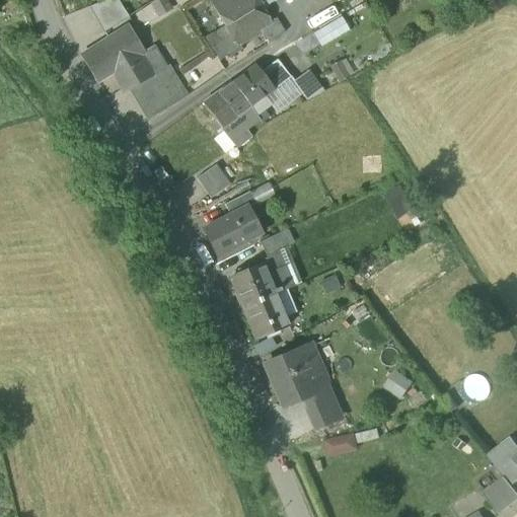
[(106,0),(92,6),(106,31),(131,16),(120,0),(106,0)]
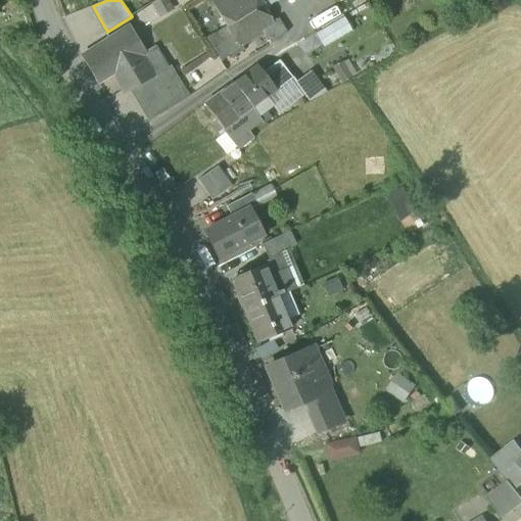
[(157,0),(152,3),(161,17),(177,8),(171,0),(157,0)]
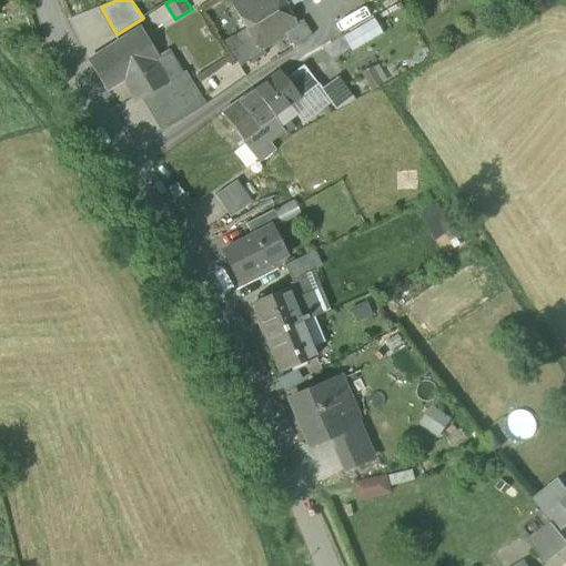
[(264,48),(286,34),(300,26),(299,22),(287,7),(286,4),(286,3),(284,0),(230,0),(248,28),(262,50),(264,48)]
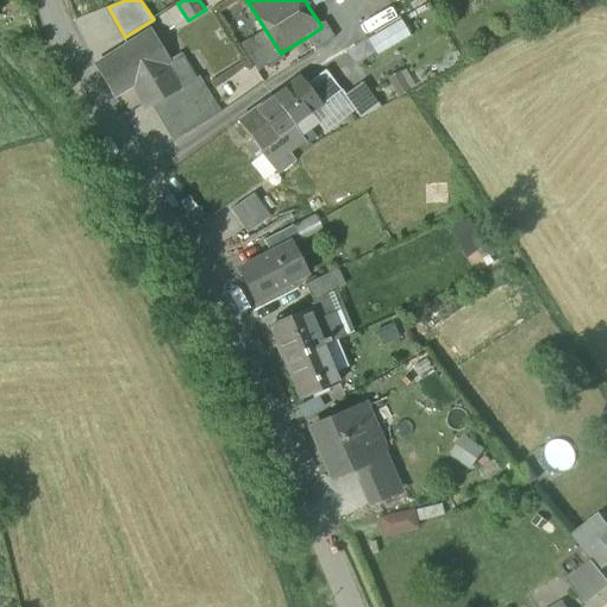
[(368,30),(396,16),(390,5),(362,19),(368,30)]
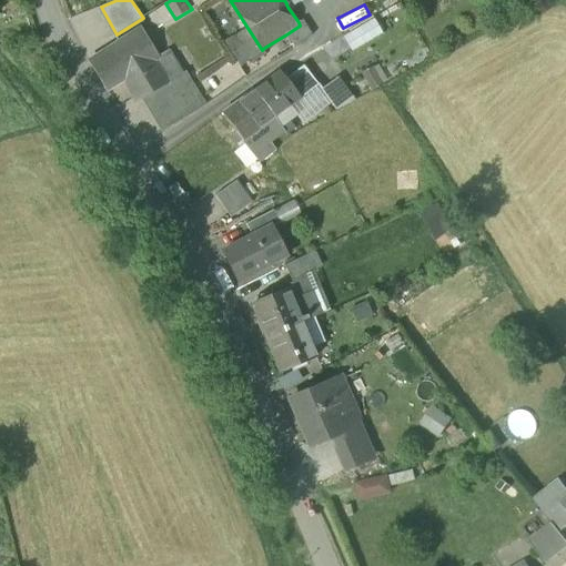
[(375,17),(344,34),(352,49),(383,31),(375,17)]
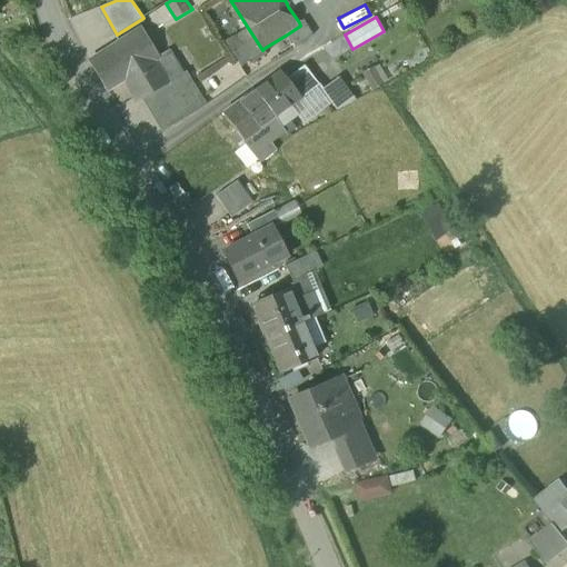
[(304,19),(299,22),(300,26),(287,35),(295,47),(314,35),(304,19)]
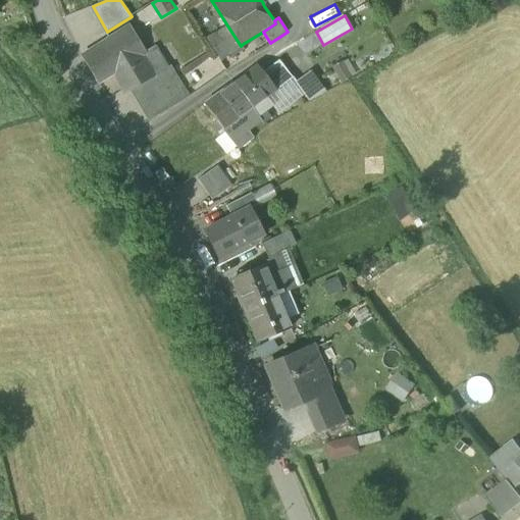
[(245,49),(243,44),(241,46),(227,26),(208,37),(222,59),(228,56),(229,58),(245,49)]
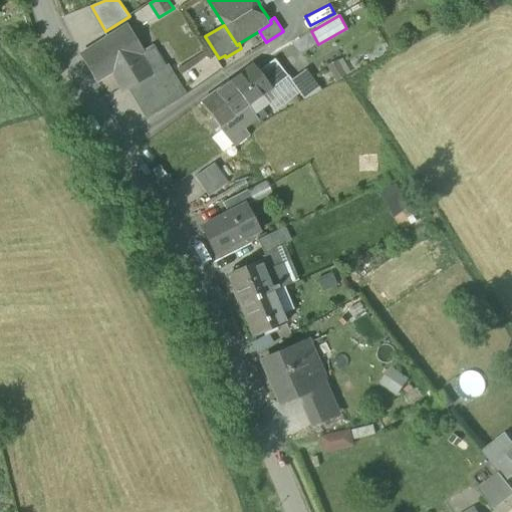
[(124,91),(125,91),(130,88),(157,72),(158,71),(144,50),(129,26),(82,55),(98,81),(113,72),(125,90),(124,91)]
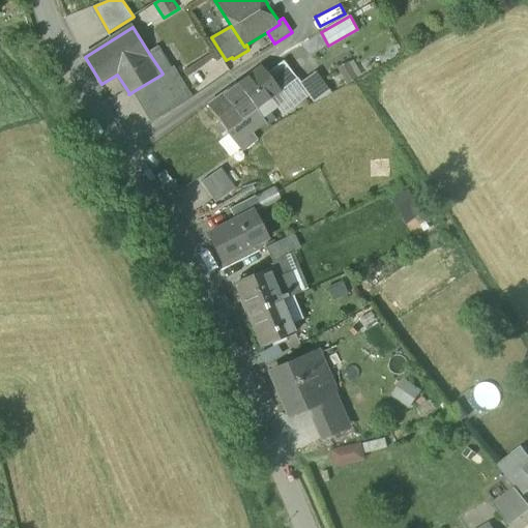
[(163,74),(162,75),(180,105),(193,96),(174,66),(172,67),(158,46),(148,52),(163,74)]
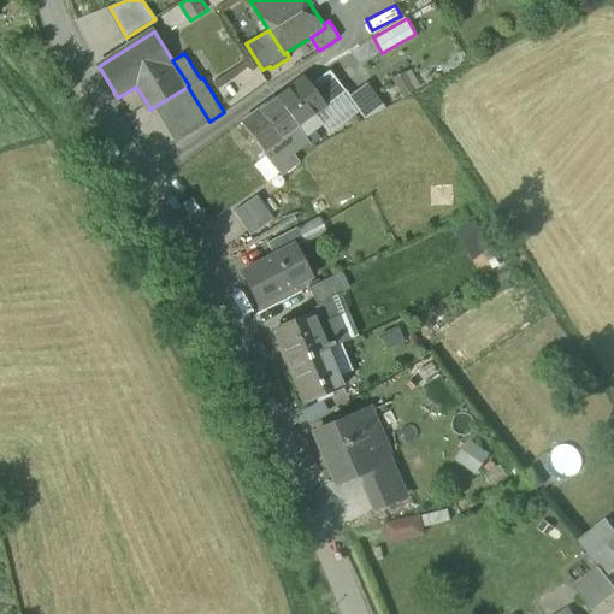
[(330,70),(311,84),(328,105),(347,90),(330,70)]
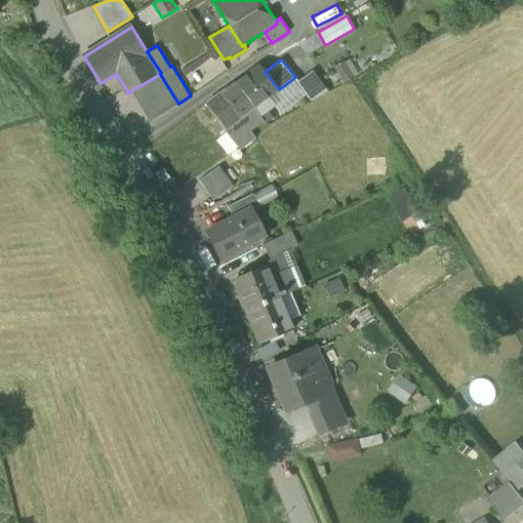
[(355,76),(346,59),(334,67),(344,83),(355,76)]
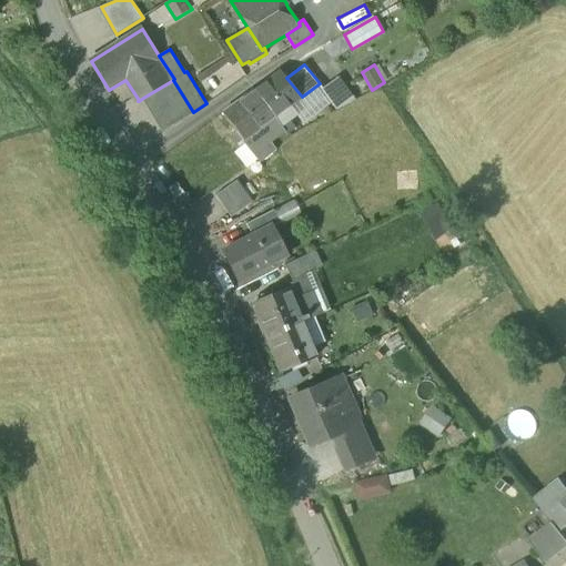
[(291,104),(302,97),(286,78),(281,70),(255,89),(255,90),(275,115),(283,125),(299,113),(291,104)]
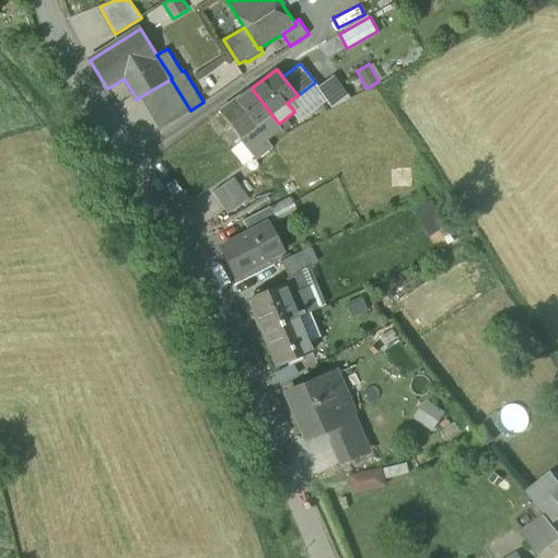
[(328,101),(333,107),(350,97),(334,74),(317,86),(328,101)]
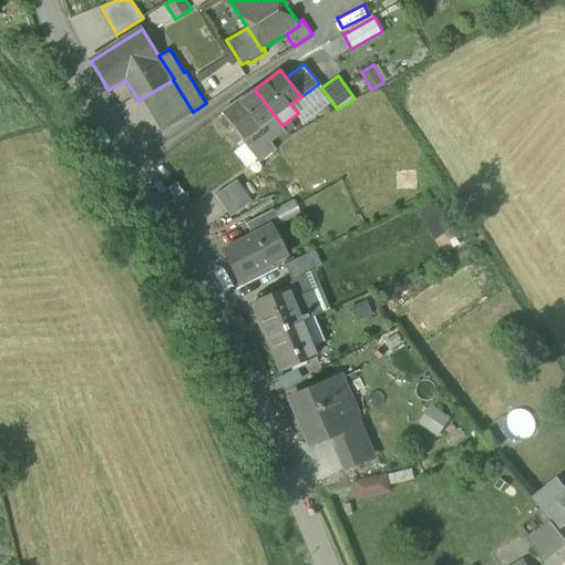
[(164,130),(193,112),(173,80),(143,98),(164,130)]
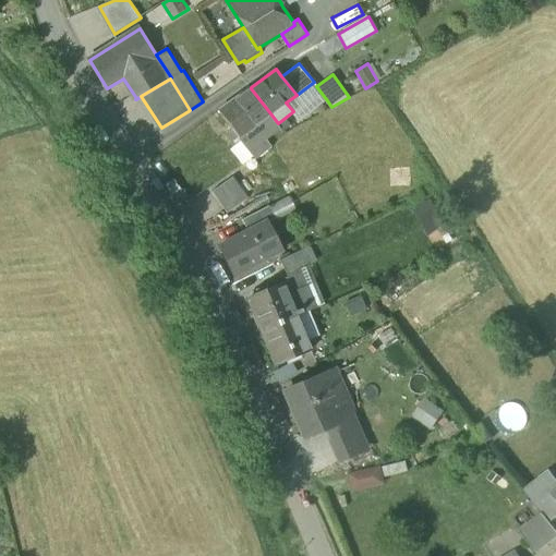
[(316,86),(314,82),(297,95),(286,103),(293,111),(300,121),(327,100),(316,86)]
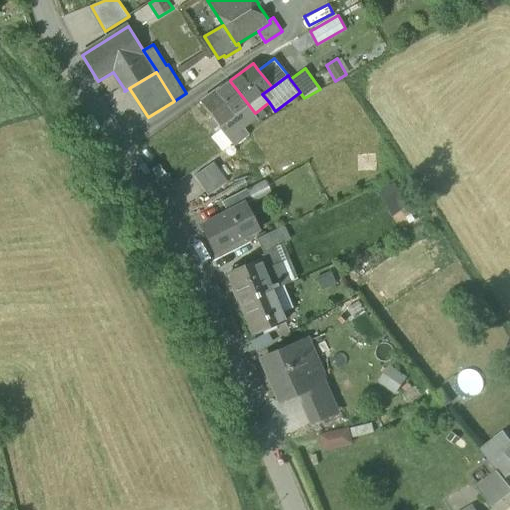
[(234,114),(248,104),(230,81),(202,101),(220,125),(235,143),(248,133),(244,129),(234,114)]
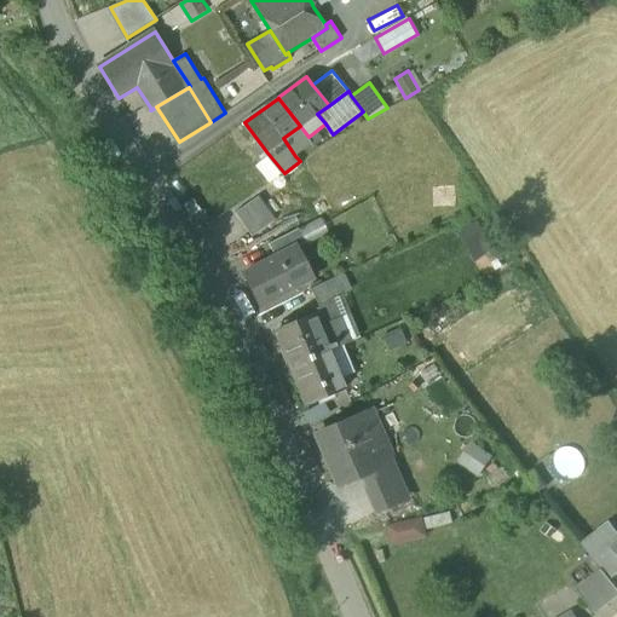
[(283,138),(295,156),(313,143),(309,137),(300,126),(283,138)]
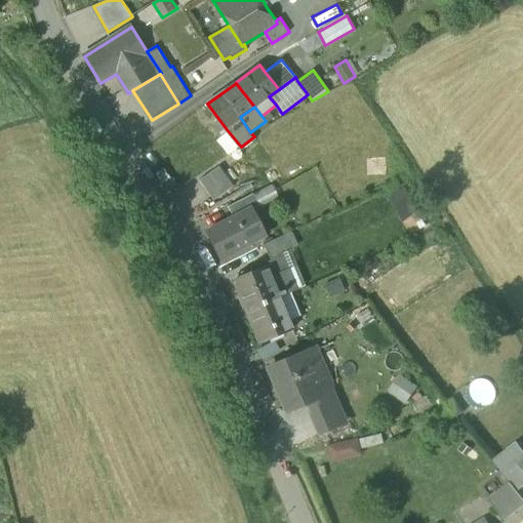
[(200,179),(214,200),(234,187),(219,166),(200,179)]
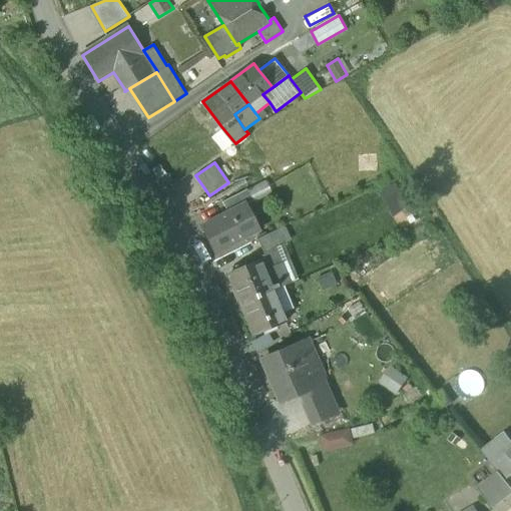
[(247,189),(253,200),(254,202),(275,191),(268,178),(247,189)]
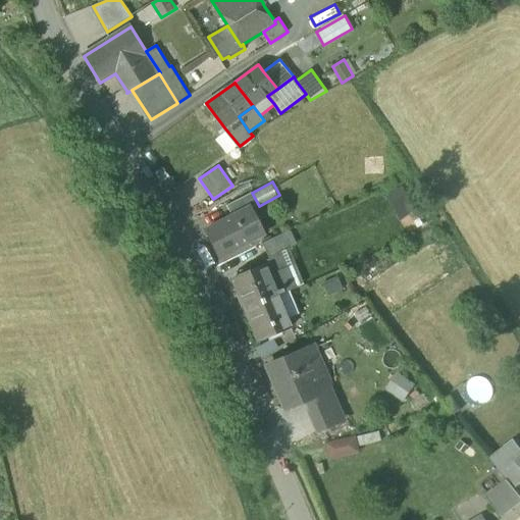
[(227,205),(232,216),(250,207),(250,208),(258,204),(252,193),(241,198),(227,205)]
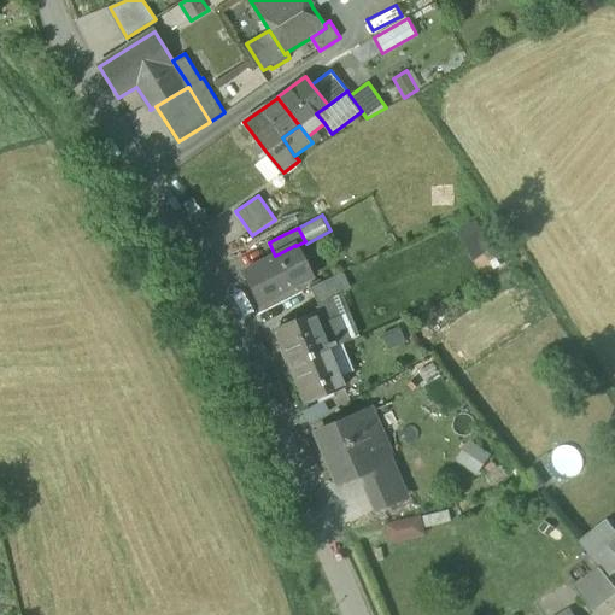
[(244,271),(261,304),(311,277),(296,246),(296,245),(275,256),(244,271)]
